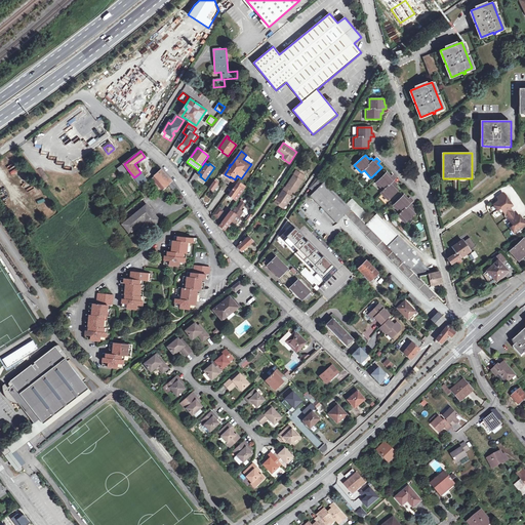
[(128,170),(124,164),(117,168),(122,174),(128,170)]
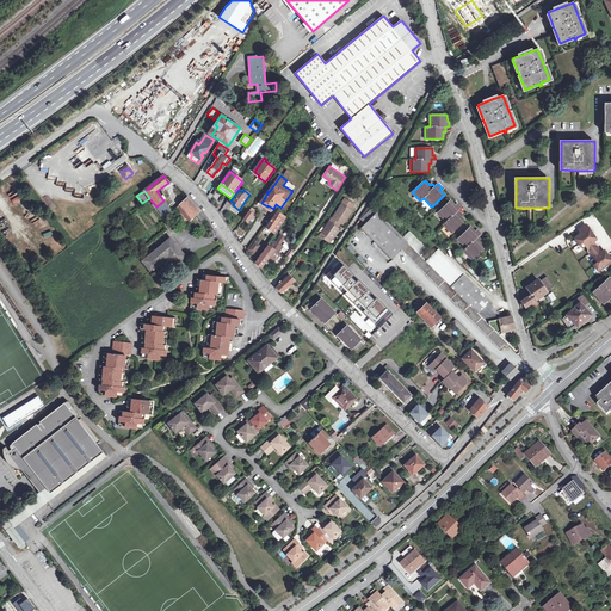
[(201,210),(187,197),(180,205),(189,214),(192,218),(201,210)]
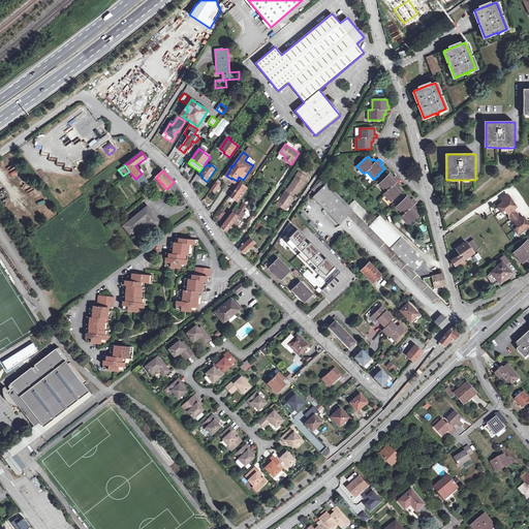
[(296,193),(297,194),(301,188),(300,187),(304,182),(304,181),(306,177),(299,172),(296,176),(297,177),(288,188),(296,193)]
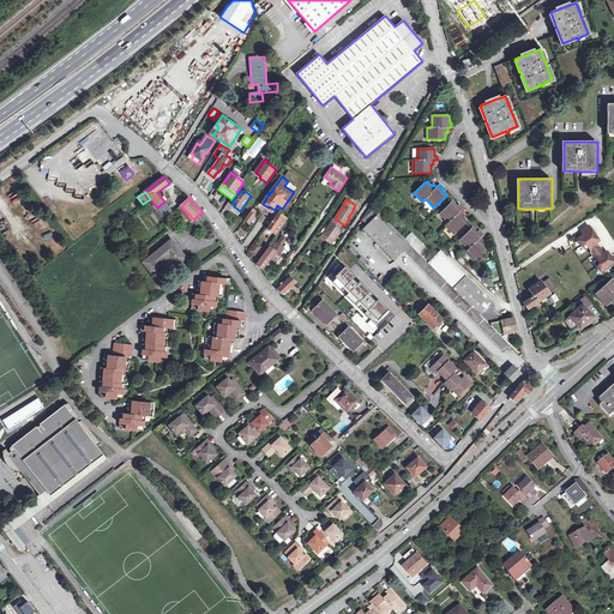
[(426,199),(422,202),(431,210),(433,208),(426,199)]
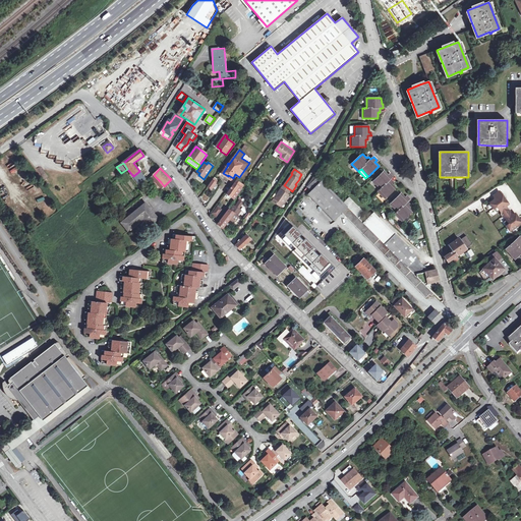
[(133,176),(139,184),(146,179),(139,171),(133,176)]
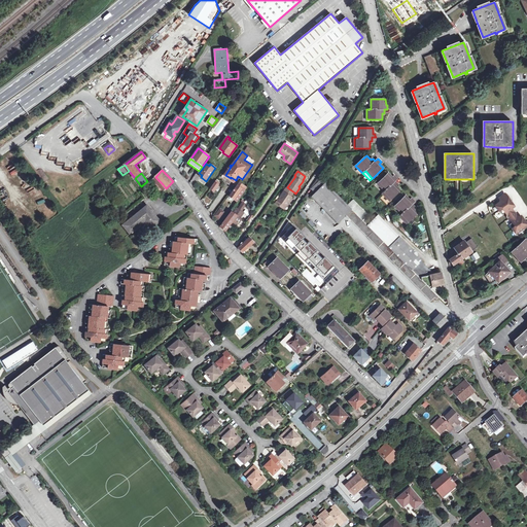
[(392,176),(389,173),(378,184),(385,191),(382,194),(390,201),(400,190),(396,186),(398,184),(397,183),(395,181),(397,179),(394,176),(393,178),(392,176)]
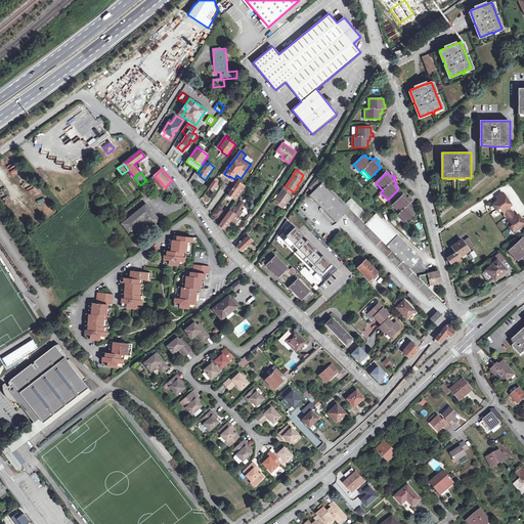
[(350,209),(317,175),(309,187),(313,191),(309,195),(336,222),(350,209)]
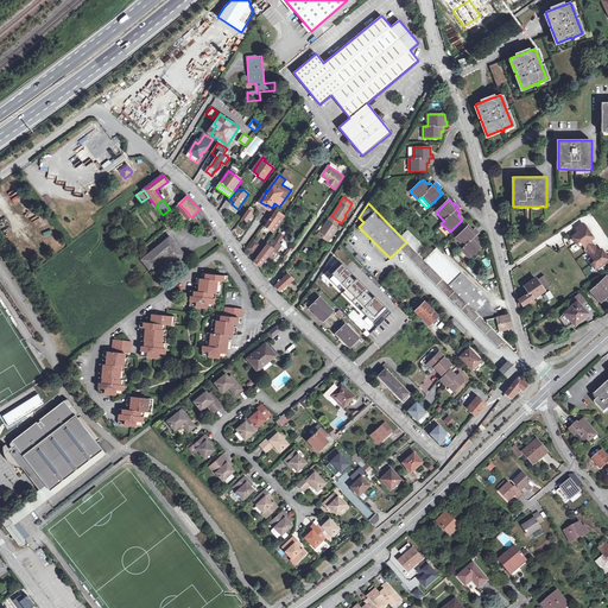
[(254,211),(251,208),(242,219),(247,221),(252,214),(253,214),(254,211)]
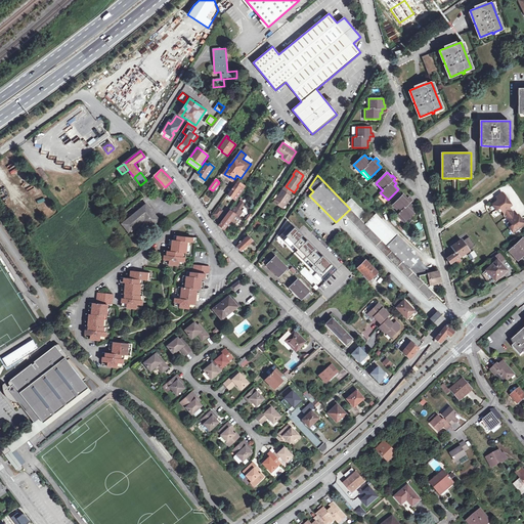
[(238,181),(228,195),(235,201),(244,190),(243,189),(245,185),(238,181)]
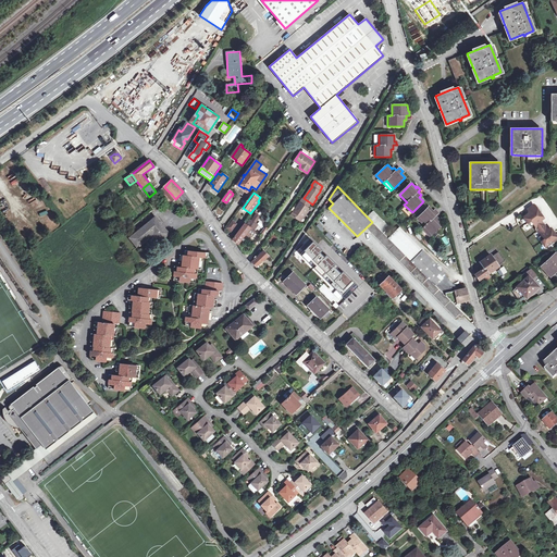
[(304,198),(302,198),(291,215),(299,221),(304,213),(305,214),(309,209),(308,208),(311,203),(304,198)]
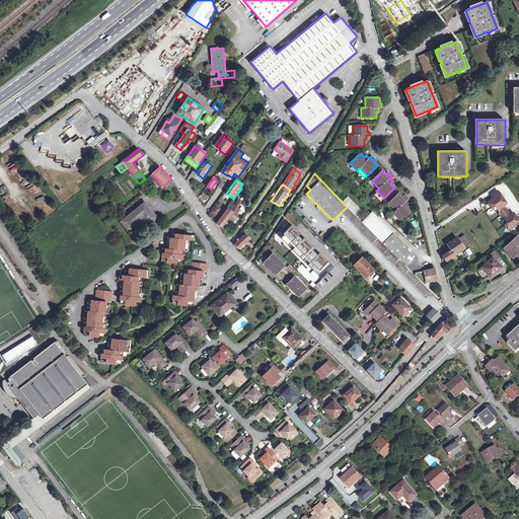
[(489,203),(495,212),(497,211),(504,206),(507,204),(498,191),(492,195),(494,199),(489,203)]
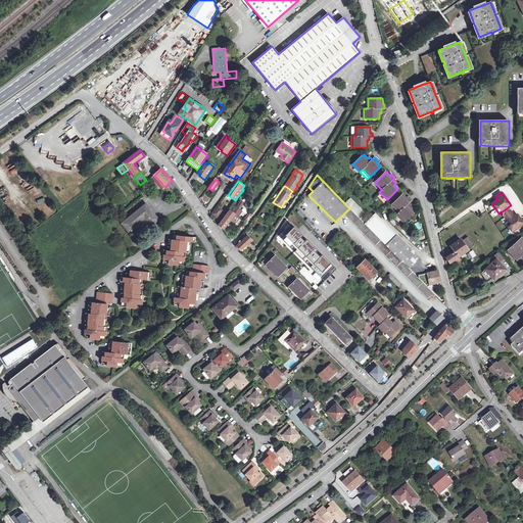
[(406,197),(402,194),(392,205),(399,212),(396,215),(403,222),(415,211),(411,207),(413,205),(412,204),(410,202),(412,200),(409,197),(408,199),(406,197)]
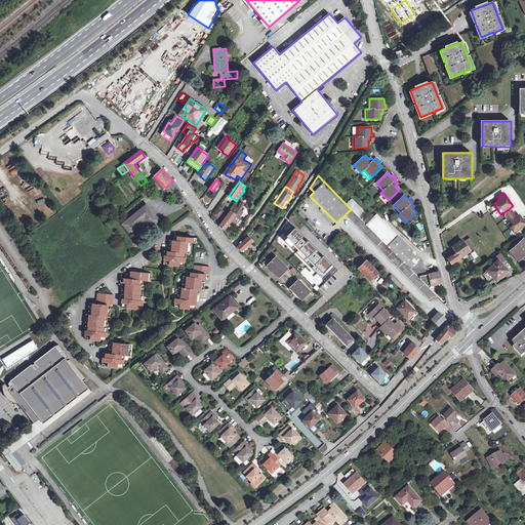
[(159,220),(147,204),(122,225),(129,233),(146,219),(151,227),(159,220)]
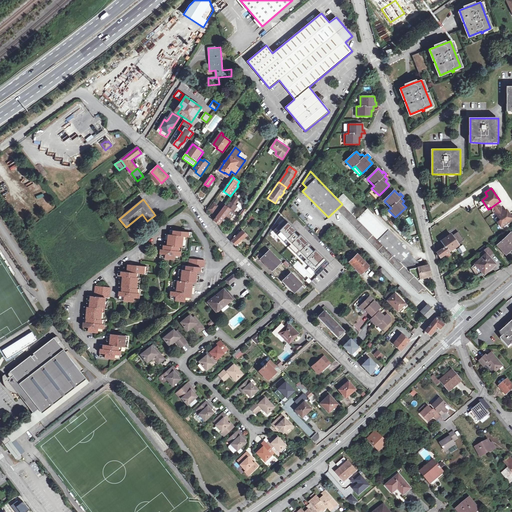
[(225,206),(214,221),(219,225),(224,217),(227,215),(232,218),(235,213),(233,212),(237,207),(230,203),(227,207),(225,206)]
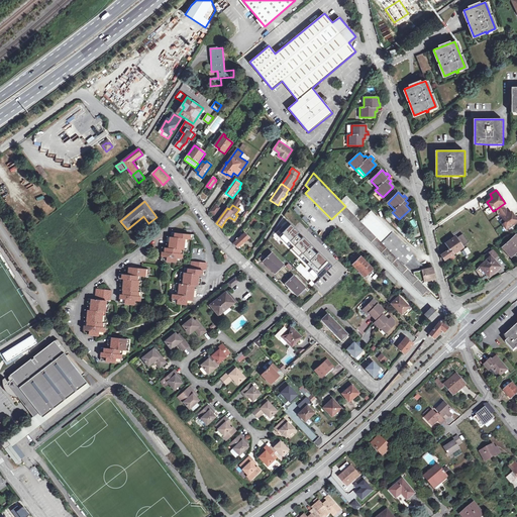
[(362,222),(345,206),(340,212),(423,296),(426,292),(428,294),(430,292),(422,284),(411,273),(404,266),(382,242),(362,222)]
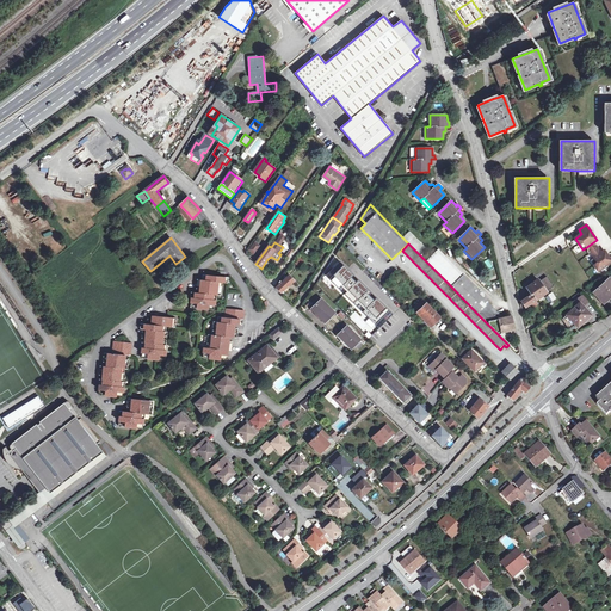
[(596,245),(587,252),(591,255),(599,250),(596,245)]
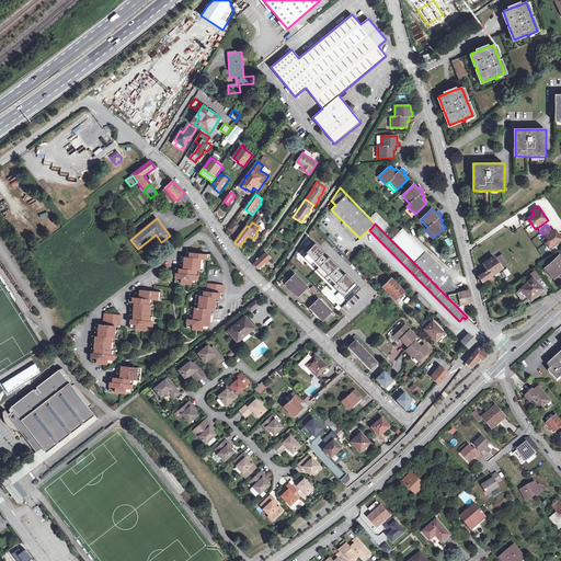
[(438,288),(448,278),(444,275),(402,229),(392,241),(414,263),(438,288)]
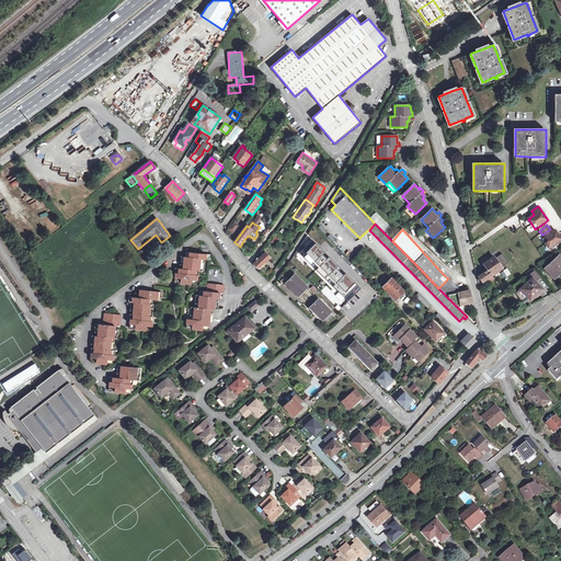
[(545,238),(542,239),(550,250),(560,241),(560,238),(554,230),(552,232),(545,238)]
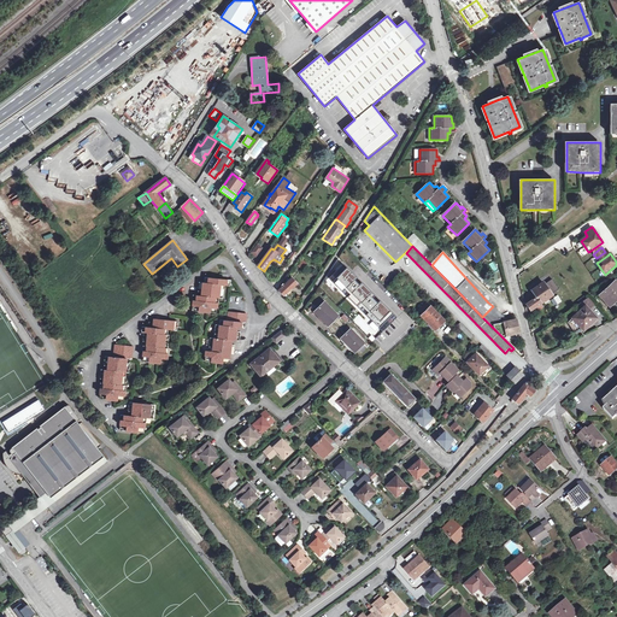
[(152,274),(144,264),(135,270),(134,274),(141,282),(152,274)]
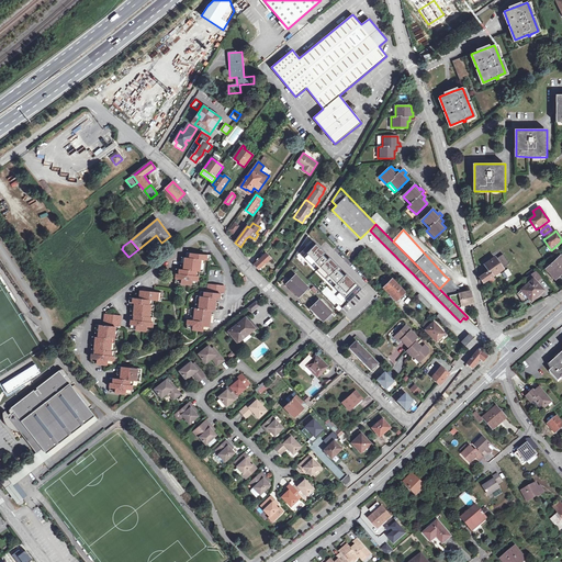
[(344,277),(339,272),(341,270),(330,258),(328,260),(323,256),(325,254),(313,242),(308,246),(312,249),(304,257),(346,299),(350,294),(353,298),(362,290),(347,274),(344,277)]
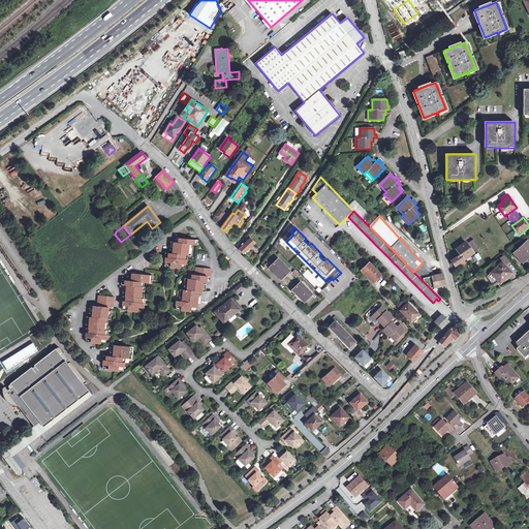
[(283,239),(286,242),(293,235),(290,231),(283,239)]
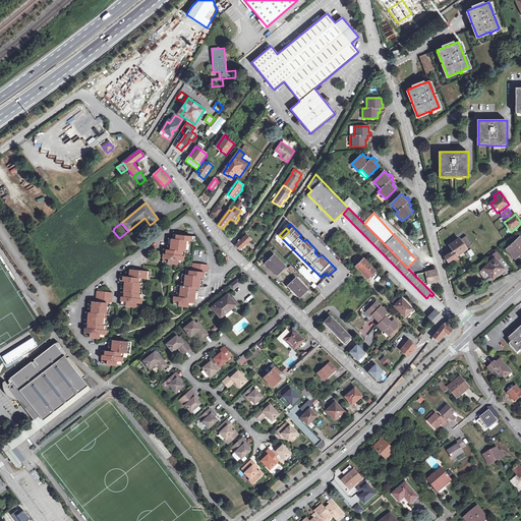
[(194,241),(195,236),(173,234),(173,238),(169,238),(168,246),(171,246),(171,249),(163,249),(163,253),(164,253),(163,262),(183,265),(184,256),(185,256),(185,251),(188,251),(189,240),(194,241)]
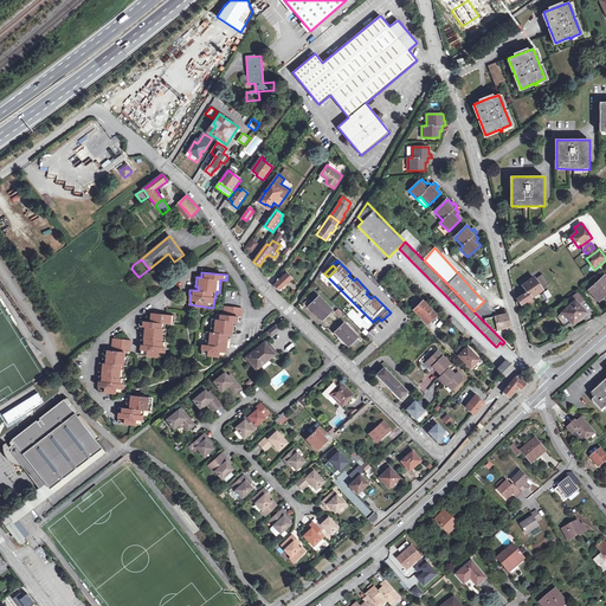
[(275,287),(278,290),(284,285),(285,285),(292,278),(287,274),(279,281),(278,279),(276,282),(278,283),(275,287)]
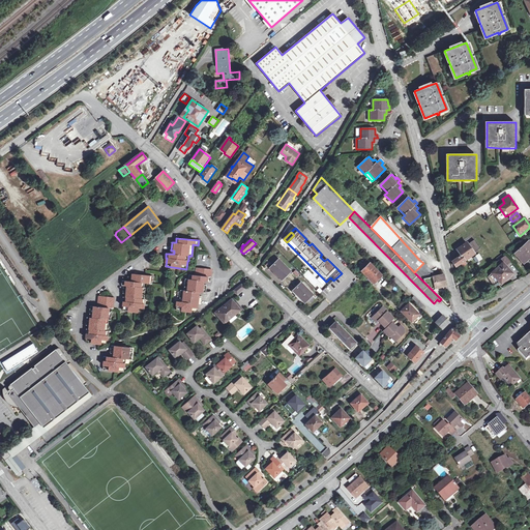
[(468,242),(457,249),(461,255),(466,262),(476,255),(474,252),(480,248),(474,240),(469,244),(468,242)]
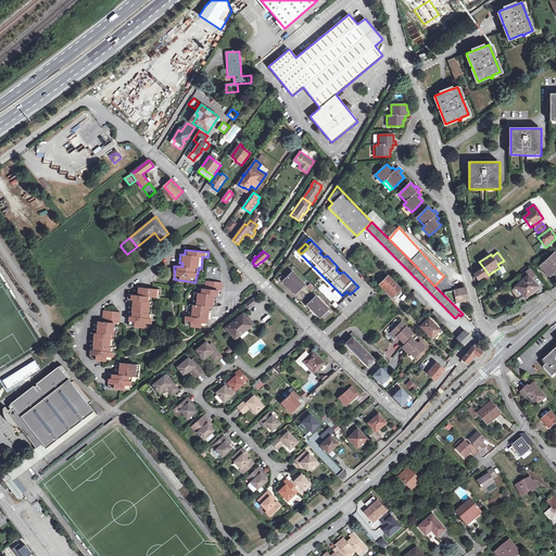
[(555,254),(554,253),(541,266),(544,269),(545,268),(551,275),(555,268),(555,254)]
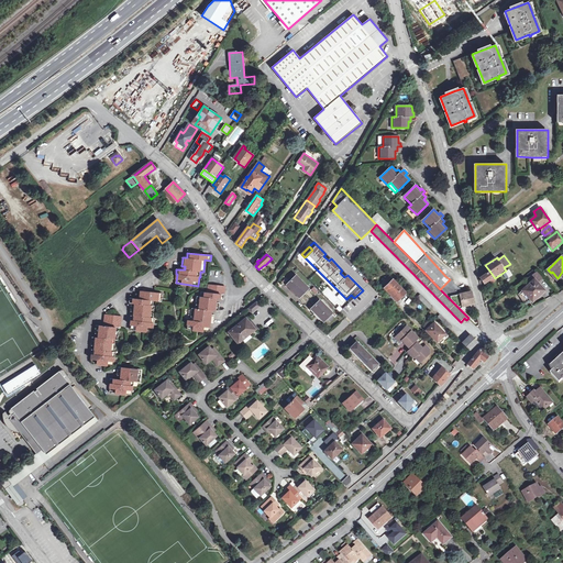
[(534,268),(530,262),(526,265),(530,272),(534,268)]
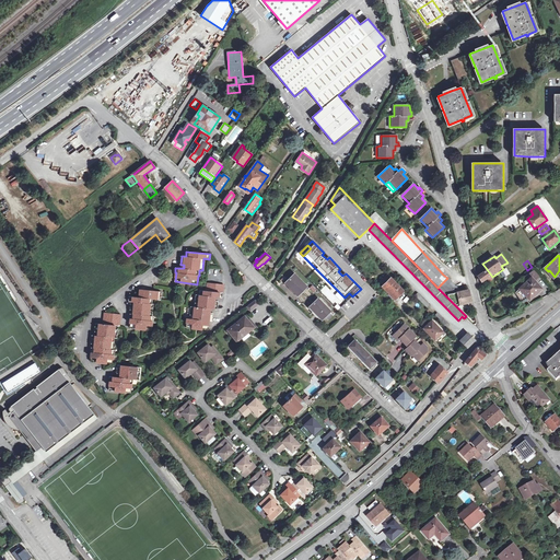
[(506,268),(499,272),(502,278),(510,273),(506,268)]
